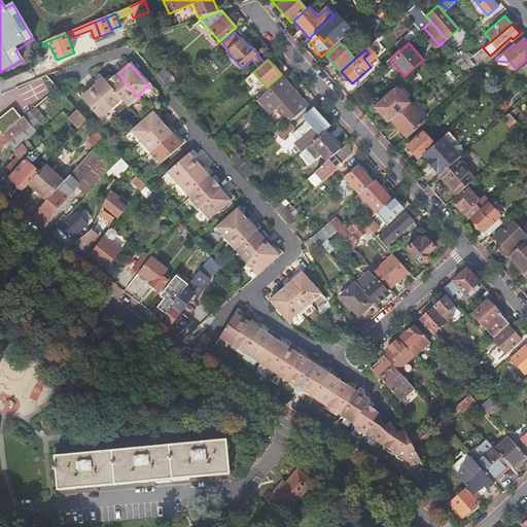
[(139,98),(118,73),(113,78),(112,78),(109,81),(107,83),(124,102),(129,107),(129,103),(135,98),(139,98)]
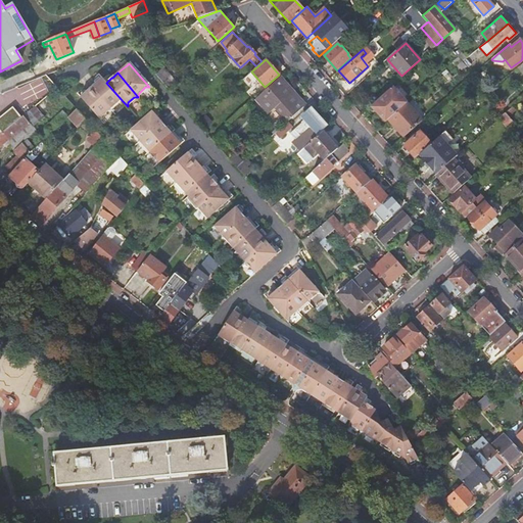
[(119,101),(123,101),(106,83),(102,77),(99,79),(96,82),(96,83),(91,87),(112,110),(112,106),(119,101)]
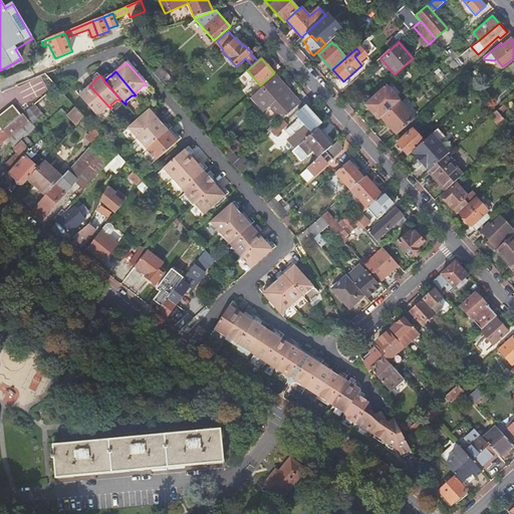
[(271,78),(247,100),(261,116),(268,110),(269,111),(286,95),(271,78)]
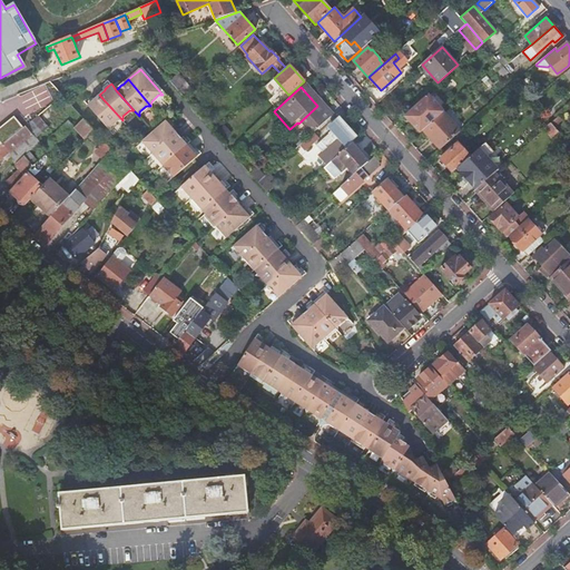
[(118,120),(123,120),(99,95),(94,99),(89,102),(87,105),(110,131),(111,126),(118,120)]
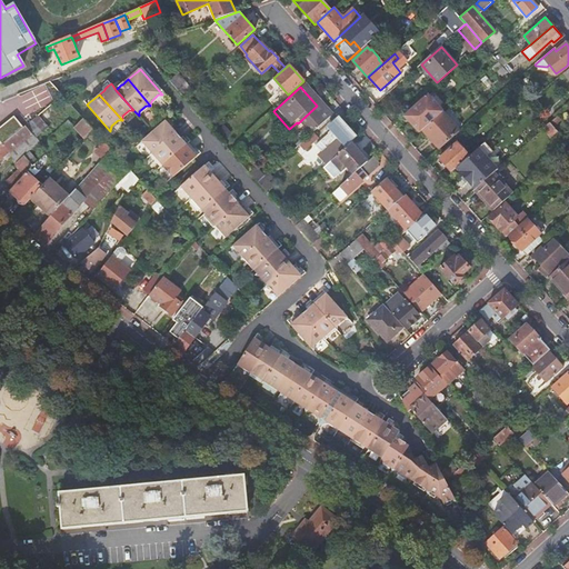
[(441,112),(427,96),(408,113),(413,119),(410,122),(419,132),(421,130),(441,112)]
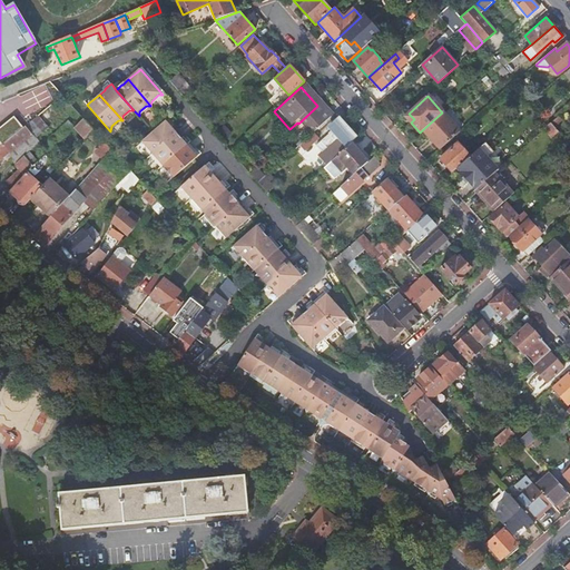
[(139,116),(150,106),(146,106),(139,111),(139,116)]
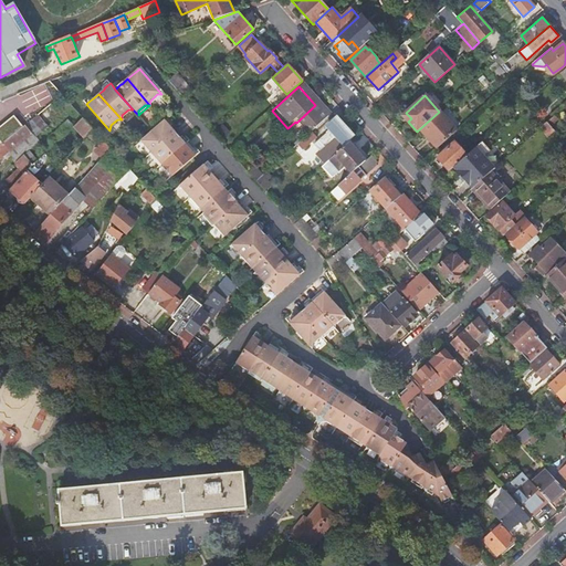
[(315,105),(296,123),(307,135),(312,130),(326,117),(315,105)]
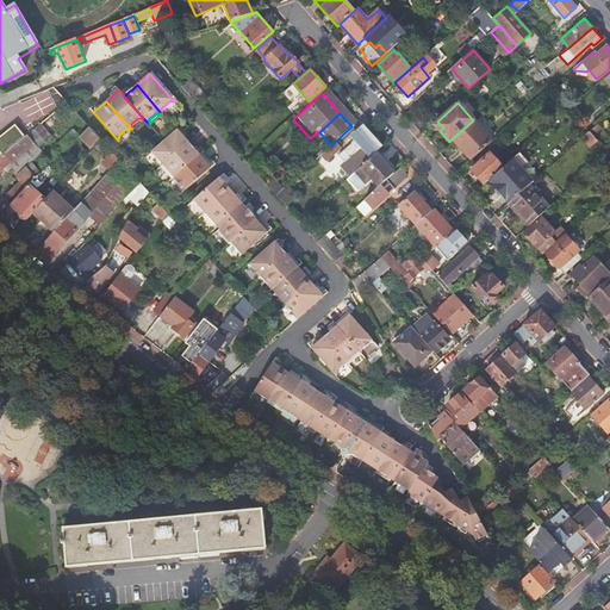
[(473,120),(452,139),(471,160),(491,141),(473,120)]
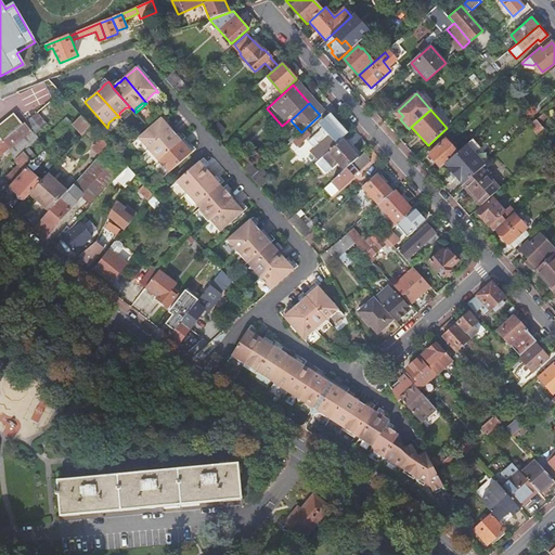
[(40,112),(29,118),(36,130),(47,124),(40,112)]
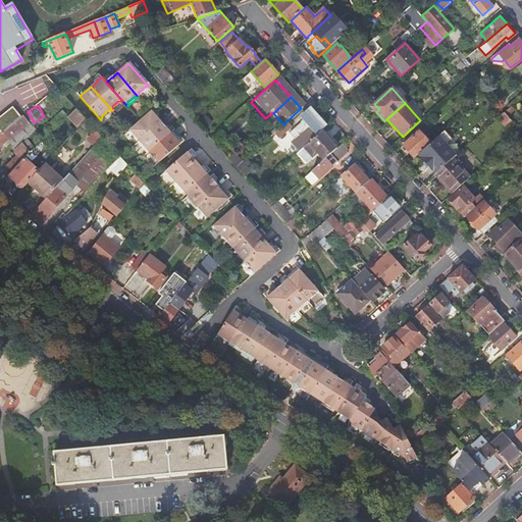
[(0,117),(0,132),(1,133),(22,115),(14,106),(0,117)]
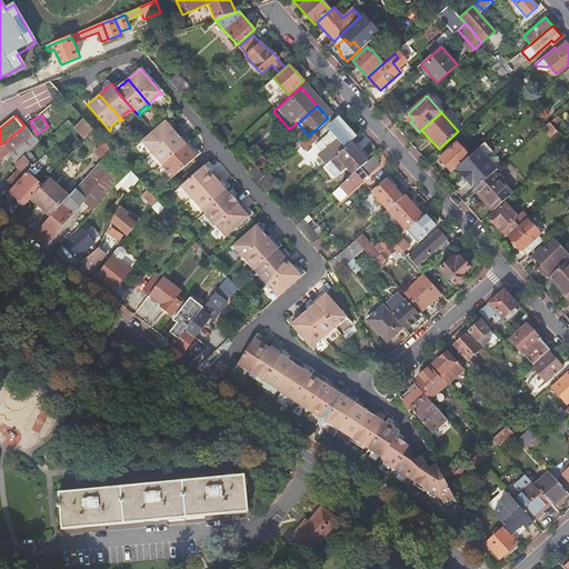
[(558,116),(550,122),(552,127),(560,120),(558,116)]
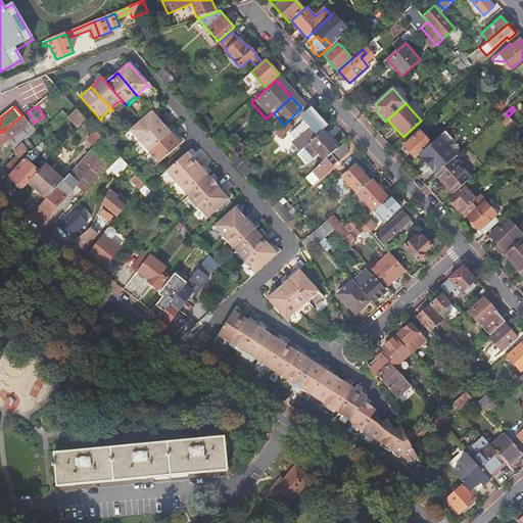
[(328,126),(311,107),(302,114),(306,119),(290,134),(296,140),(293,143),(300,151),(322,132),(322,131),(328,126)]
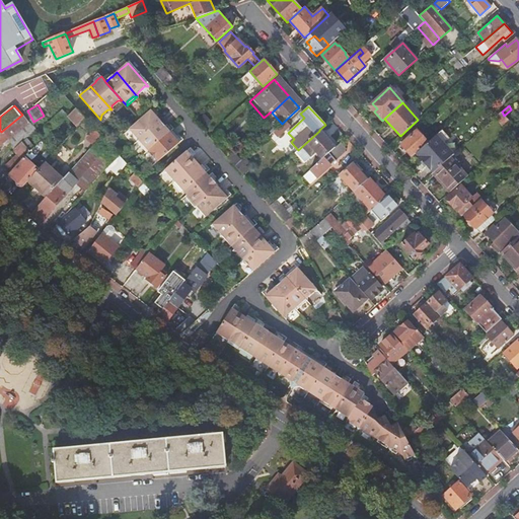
[(151,109),(129,129),(157,161),(179,143),(151,109)]
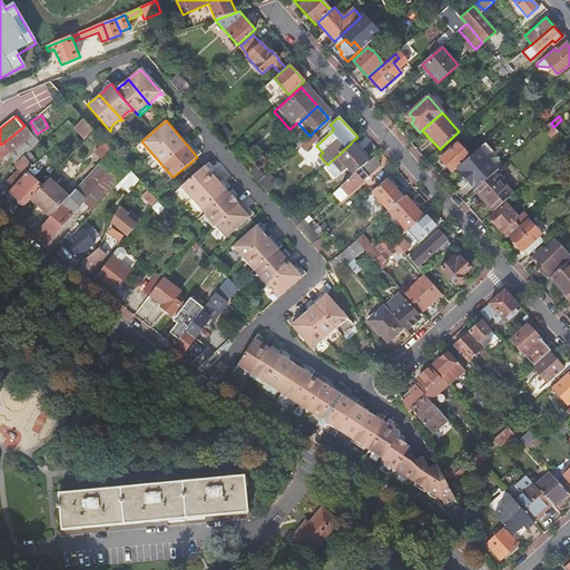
[(553,127),(551,123),(544,128),(551,137),(556,134),(558,136),(560,134),(553,127)]
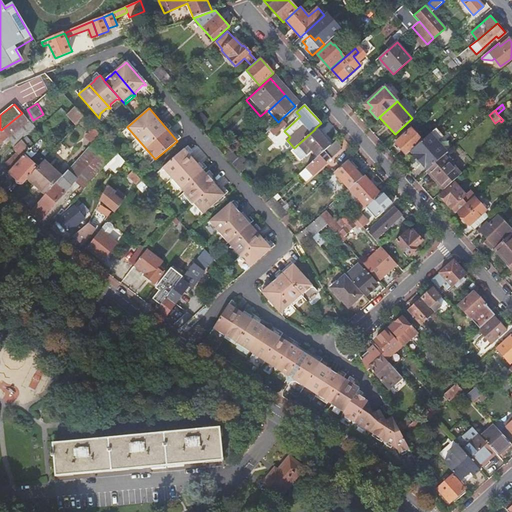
[(33,128),(22,113),(1,130),(6,137),(13,145),(33,128)]
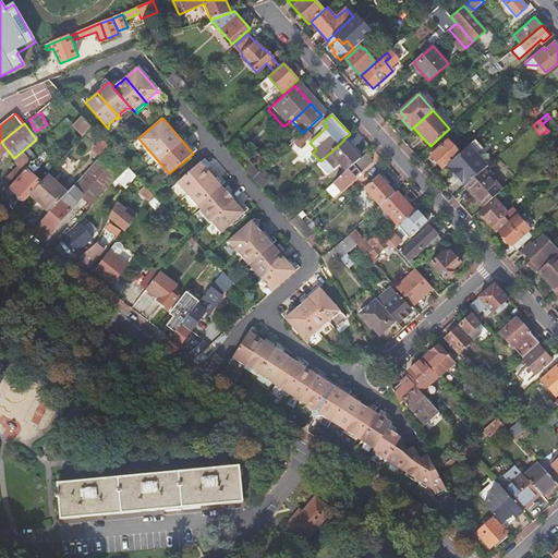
[(97,133),(92,126),(85,134),(91,140),(97,133)]
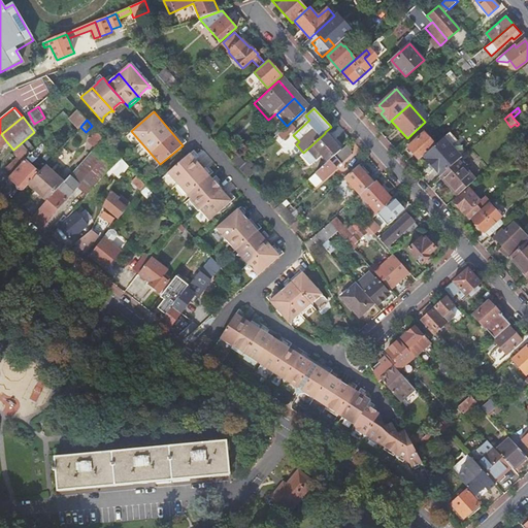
[(296,128),(290,122),(287,126),(277,134),(283,139),(296,128)]
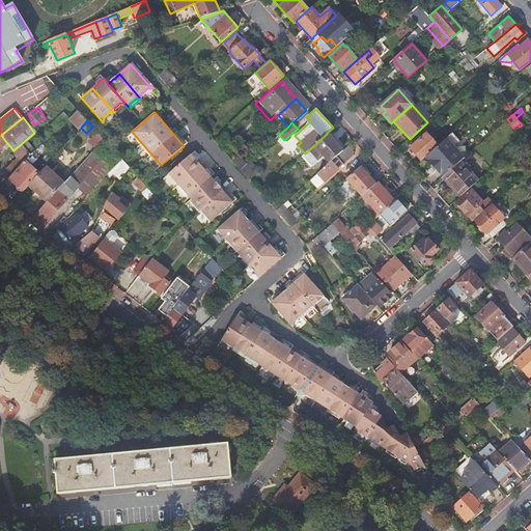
[(42,144),(34,133),(14,150),(19,156),(5,169),(10,174),(26,160),(42,144)]
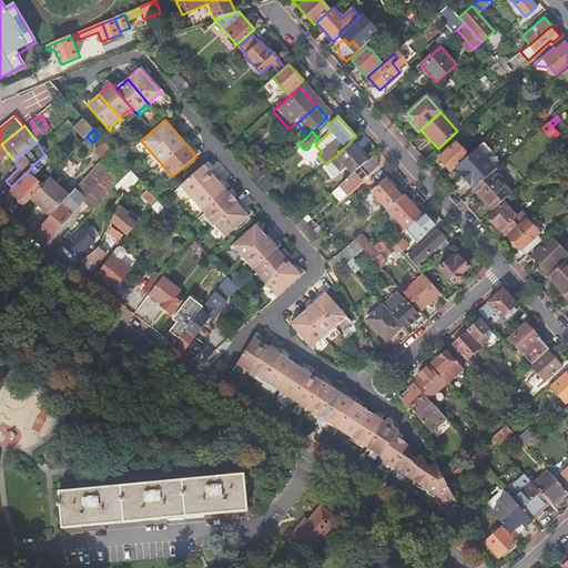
[(111,149),(105,142),(95,152),(102,159),(111,149)]
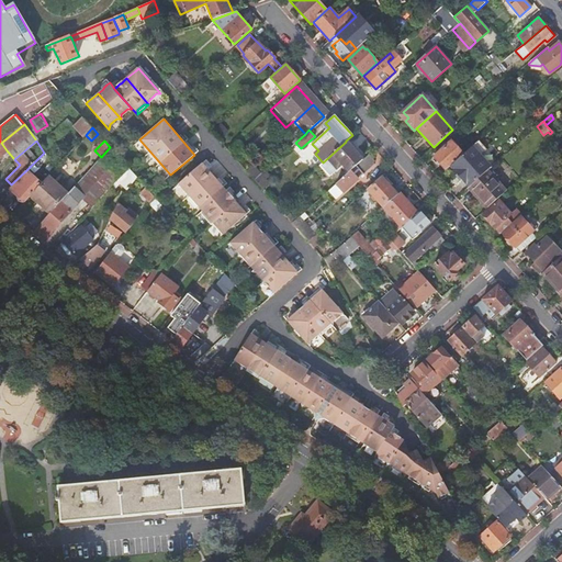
[(450,167),(463,155),(451,141),(434,156),(446,170),(450,167)]
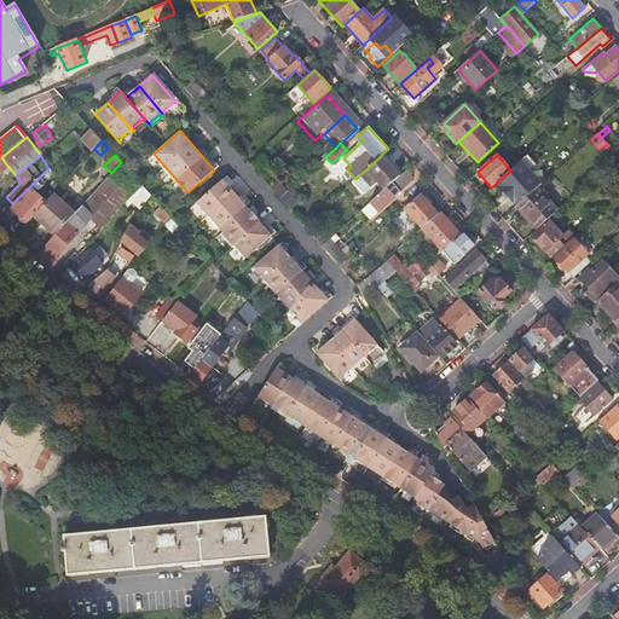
[(536,166),(527,155),(510,171),(496,184),(503,192),(508,198),(516,207),(536,189),(548,179),(536,166)]
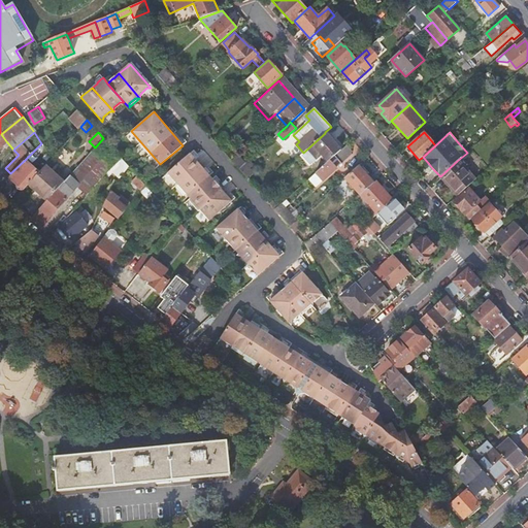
[(340,151),(325,133),(303,153),(300,156),(309,166),(322,155),(328,162),(340,151)]
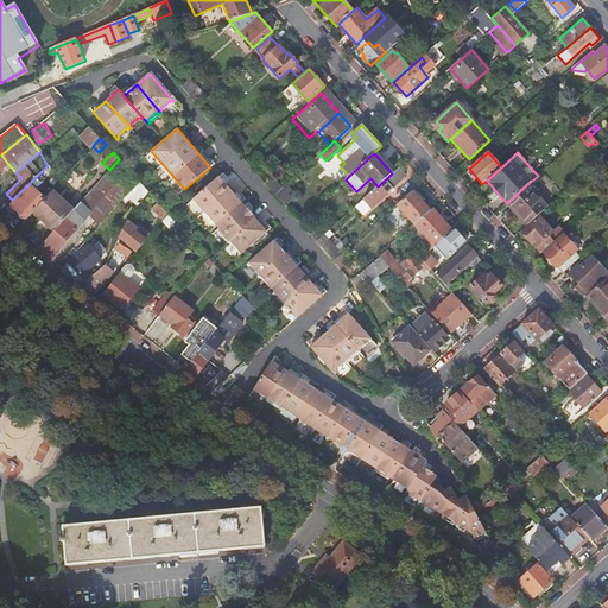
[(119,159),(109,170),(80,203),(89,213),(88,214),(95,220),(100,223),(109,213),(138,181),(119,159)]
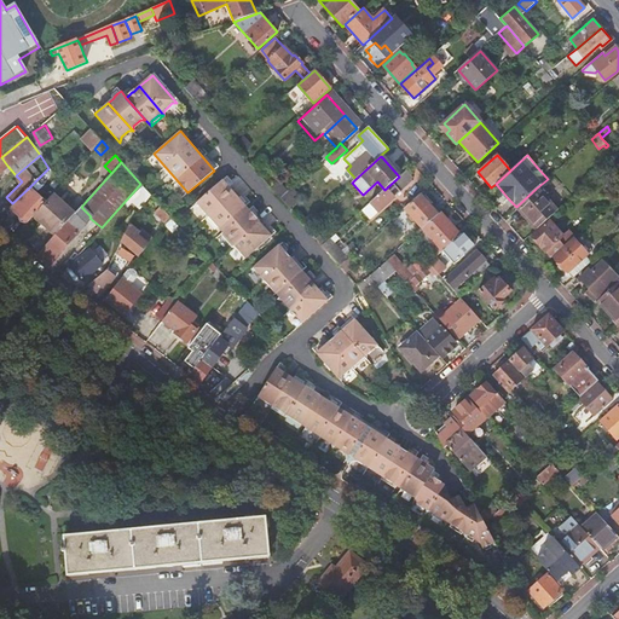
[(414,179),(406,171),(363,209),(370,218),(414,179)]
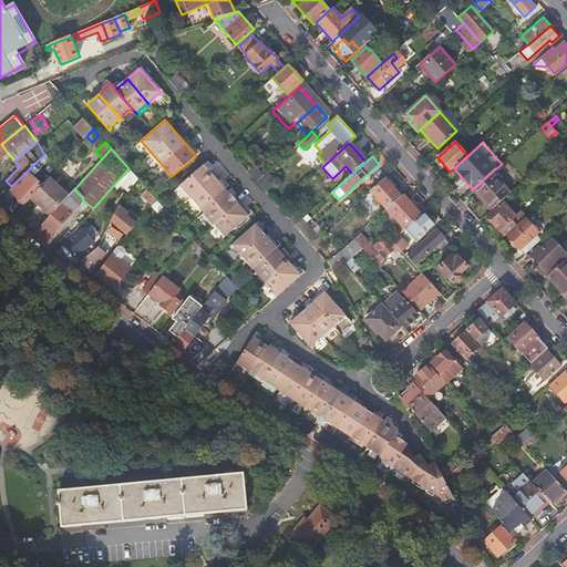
[(253,162),(246,168),(250,174),(258,167),(253,162)]
